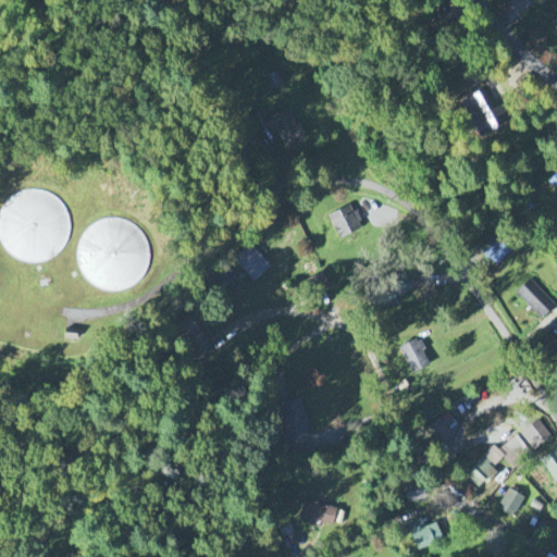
[(461,16),(452,0),(445,0),(431,9),(442,27),(461,16)]
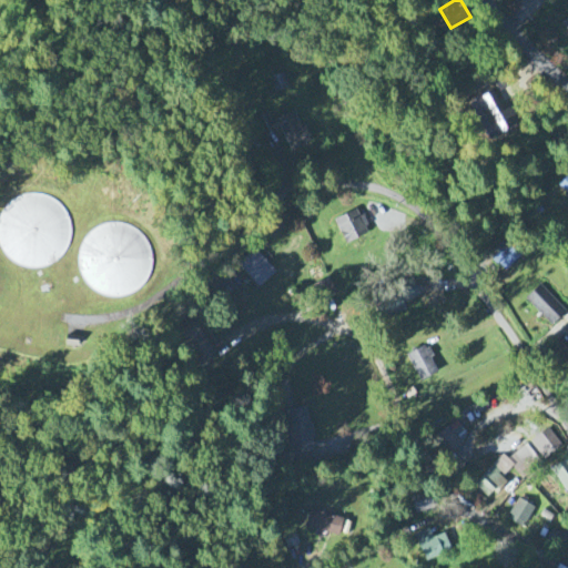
[(485,141),(511,130),(507,119),(511,117),(508,110),(501,112),(494,93),(462,107),(472,132),(480,129),(485,141)]
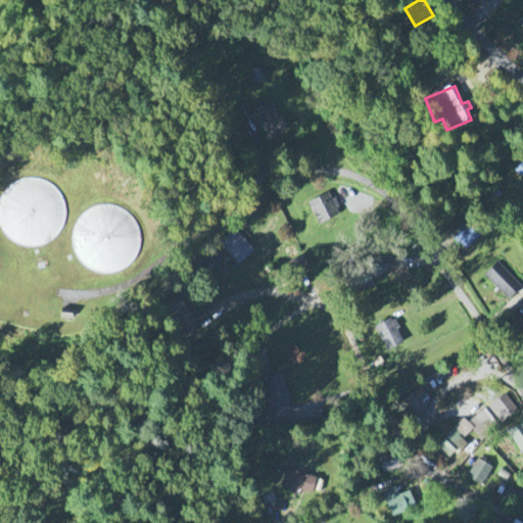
[(256,109),(265,139),(283,134),(276,104),(256,109)]
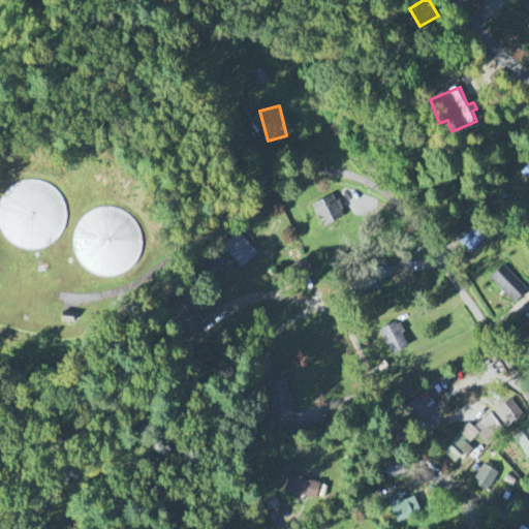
[(34,249),(42,247),(51,244),(57,239),(63,232),(66,225),(68,217),(67,209),(65,200),(61,193),(55,187),(48,183),(40,180),(31,180),(23,181),(16,184),(9,189),(3,195),(0,204),(0,223),(1,227),(5,235),(11,241),(19,246),(26,248),(34,249)]
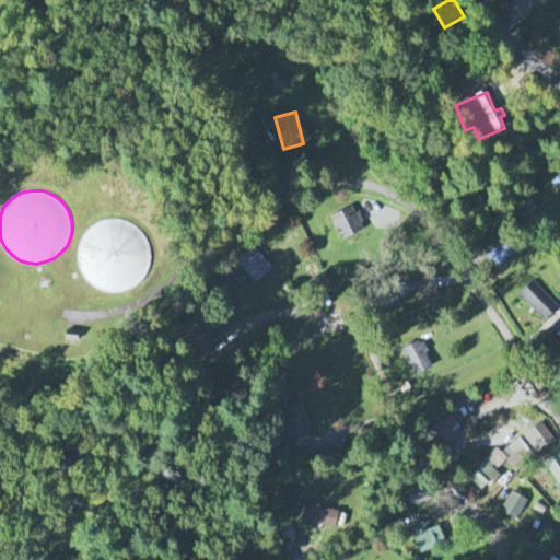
[(340,242),(365,231),(354,207),(328,218),(340,242)]
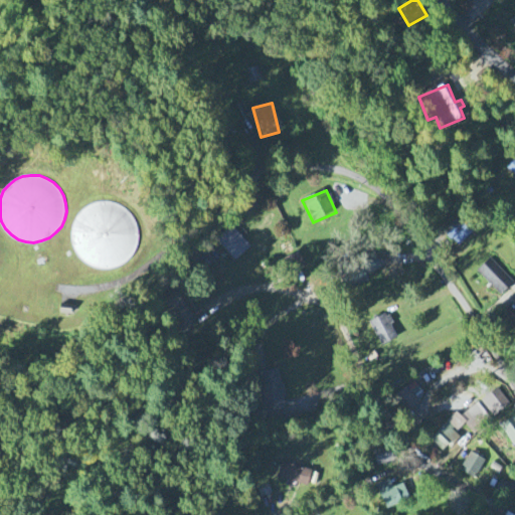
[(108,270),(117,268),(124,265),(131,260),(136,253),(139,245),(141,237),(140,229),(138,221),(134,214),(128,209),(121,204),(114,202),(105,201),(97,202),(90,206),(82,211),(77,217),(74,224),(72,232),(73,240),(75,248),(79,255),(86,262),(93,267),(100,269),(108,270)]
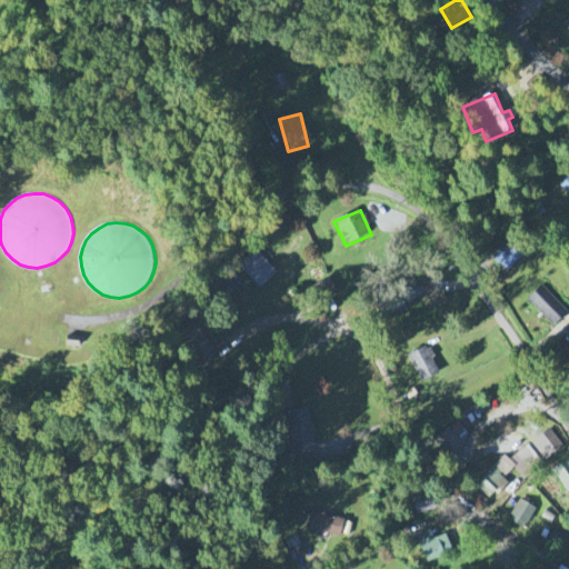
[(277,273),(256,251),(238,268),(259,290),(277,273)]
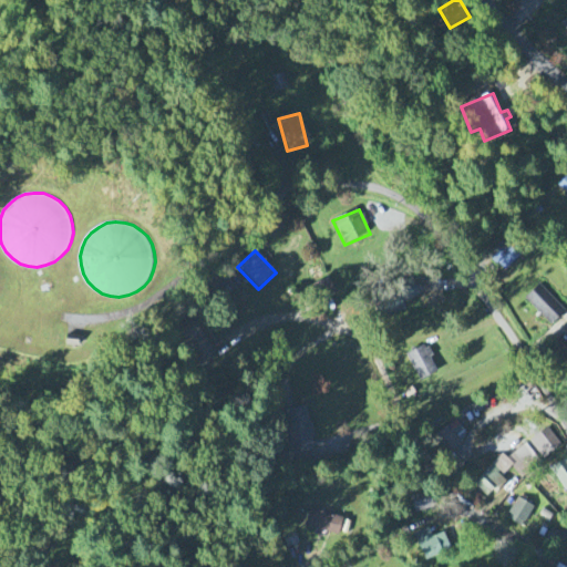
[(552,327),(566,311),(538,286),(524,300),(552,327)]
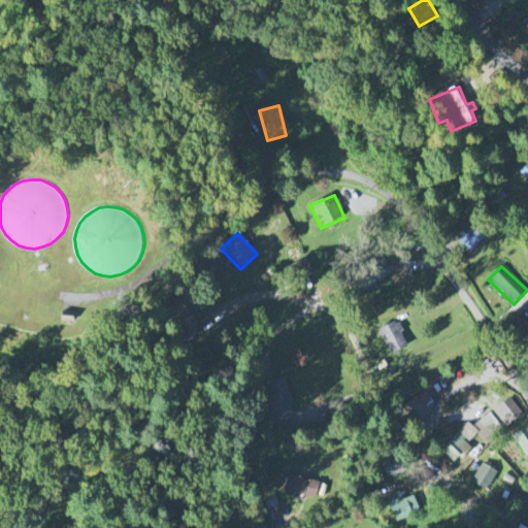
[(64,310),(76,311),(75,321),(63,320),(64,310)]
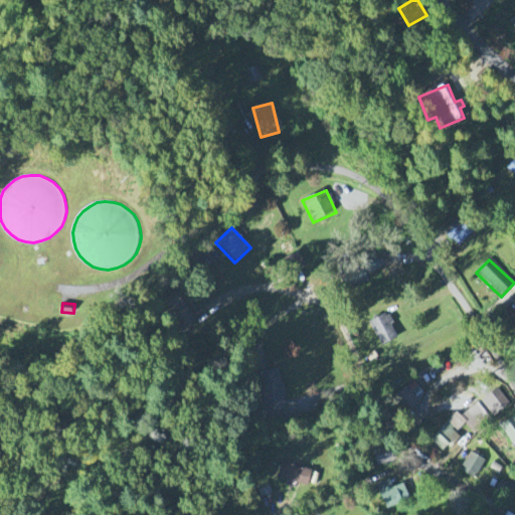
[(378,347),(397,340),(387,314),(368,321),(378,347)]
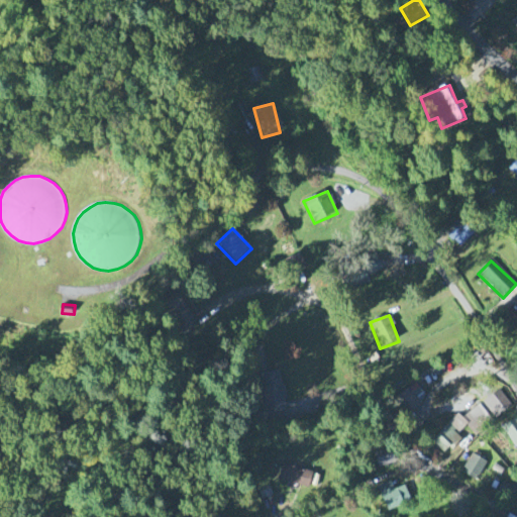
[(262,413),(284,412),(283,374),(261,375),(262,413)]
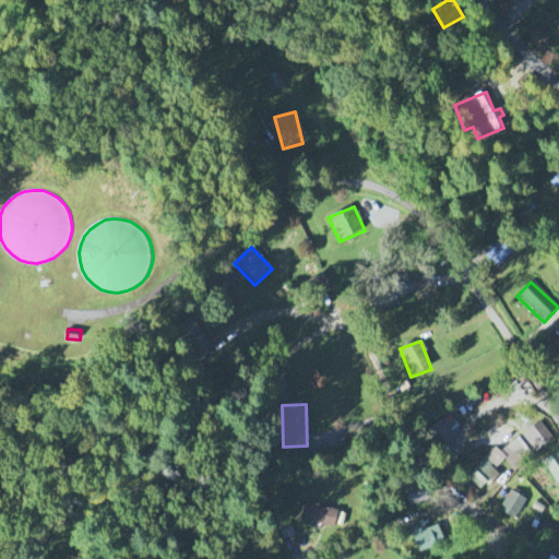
[(425,430),(439,449),(463,431),(448,413),(425,430)]
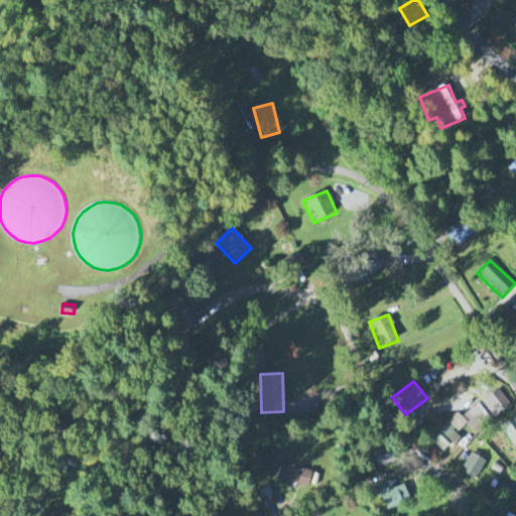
[(481,402),(494,418),(510,405),(497,389),(481,402)]
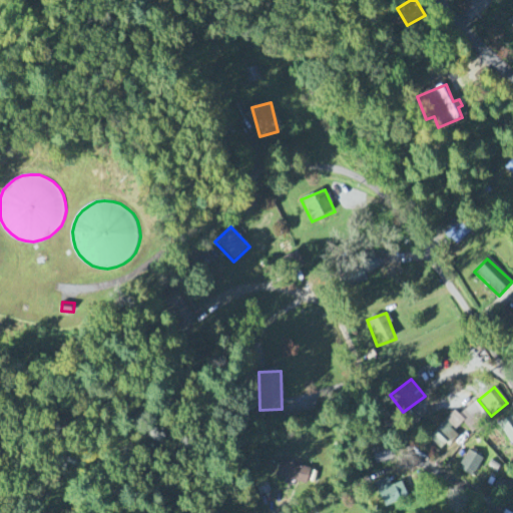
[(455,431),(462,424),(473,434),(488,417),(473,403),(460,417),(454,411),(444,421),(455,431)]
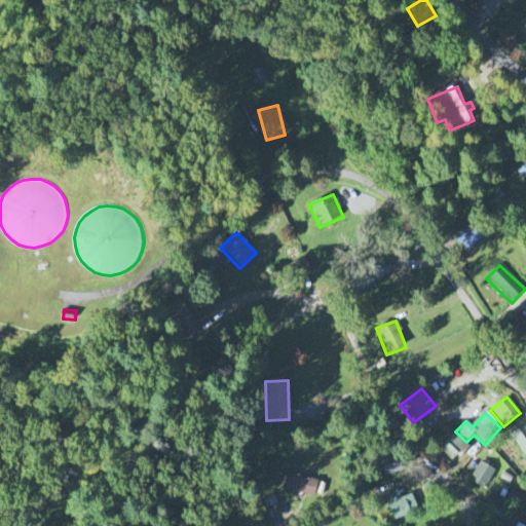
[(525,454),(525,424),(510,436),(524,456),(525,454)]
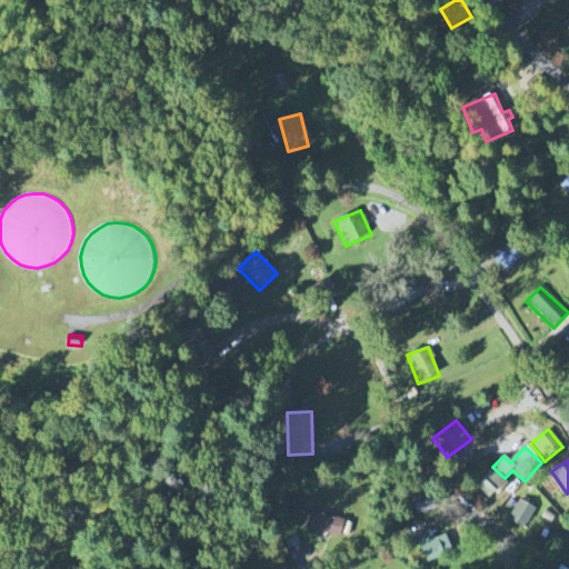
[(489,501),(508,485),(493,469),(475,486),(489,501)]
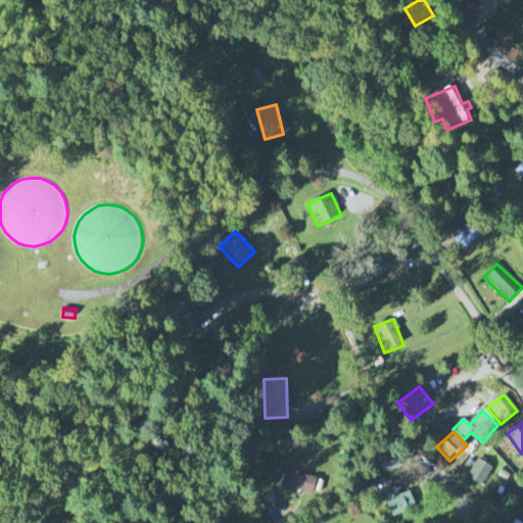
[(381,474),(398,469),(394,454),(377,459),(381,474)]
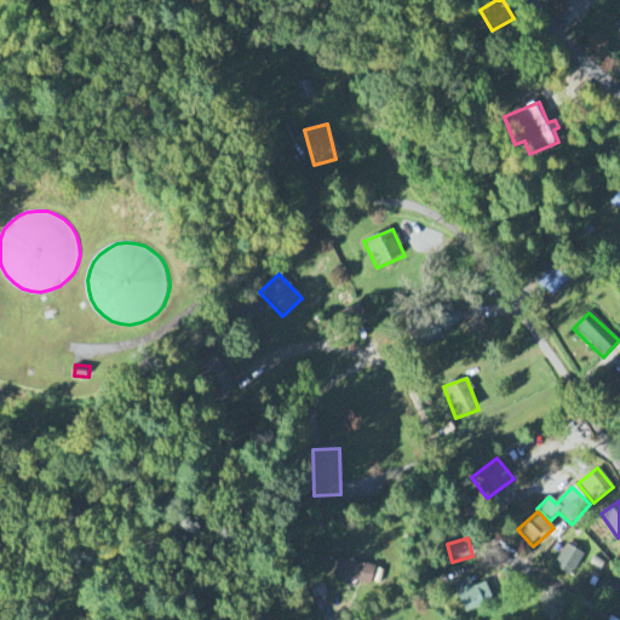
[(554,567),(569,578),(584,556),(567,546),(554,567)]
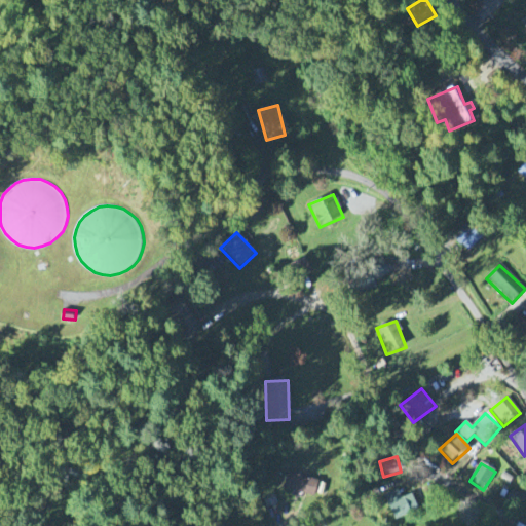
[(283,490),(293,492),(292,497),(302,499),(302,495),(313,497),(317,480),(286,474),(283,490)]
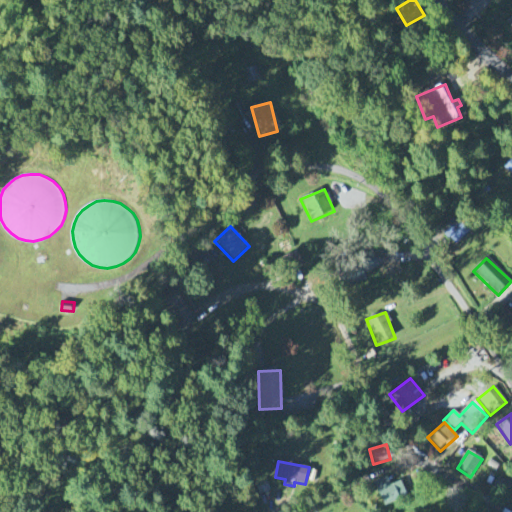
[(504,496),(511,483),(498,477),(491,490),(504,496)]
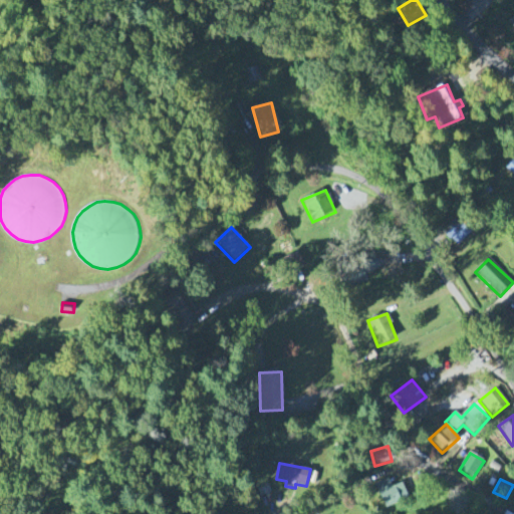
[(404,484),(392,488),(390,482),(376,486),(384,509),(409,500),(404,484)]
